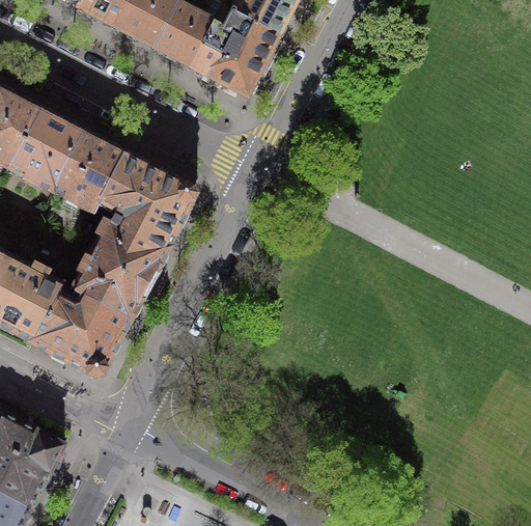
[(95,14),(116,24),(129,0),(80,0),(78,4),(95,14)]
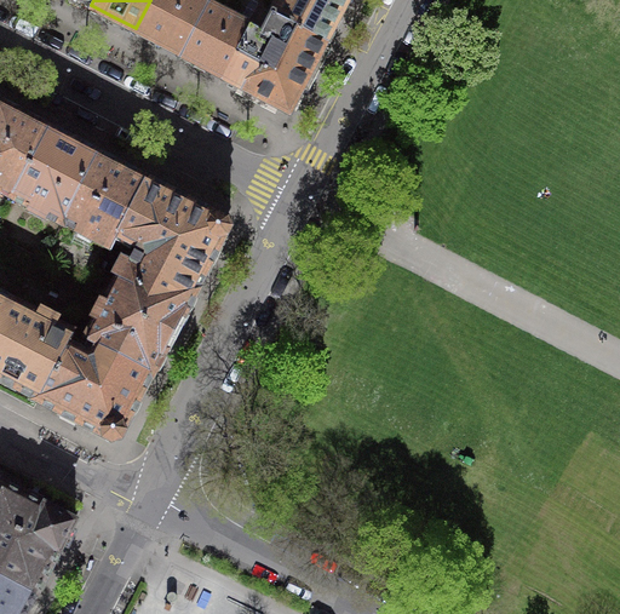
[(150,0),(136,28),(158,39),(182,52),(207,3),(202,0),(150,0)]
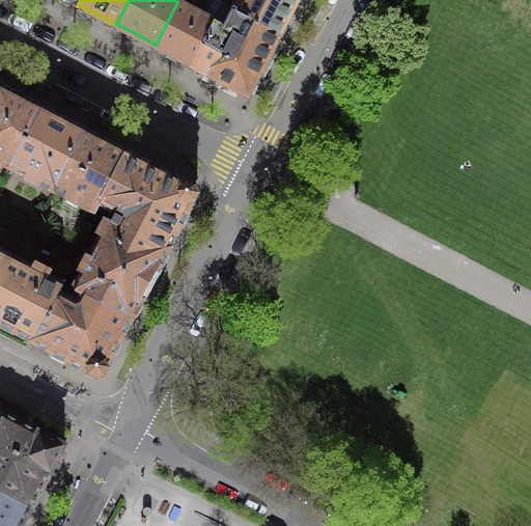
[(239,0),(234,9),(278,32),(291,8),(296,0),(239,0)]
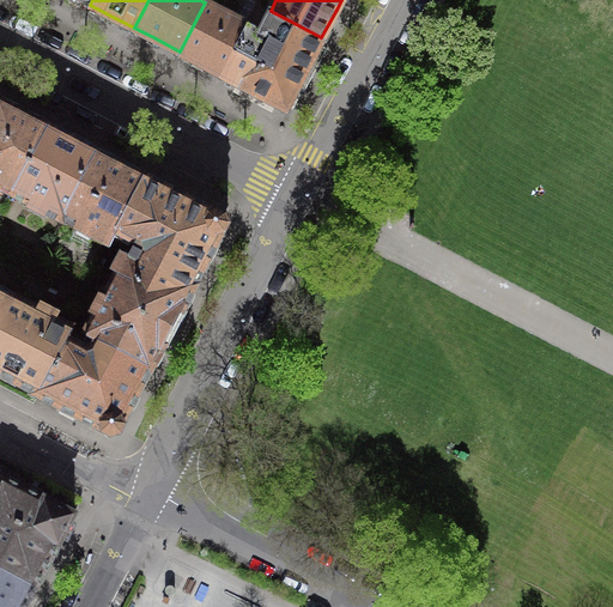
[(205,2),(180,52),(202,64),(224,74),(249,26),(205,2)]
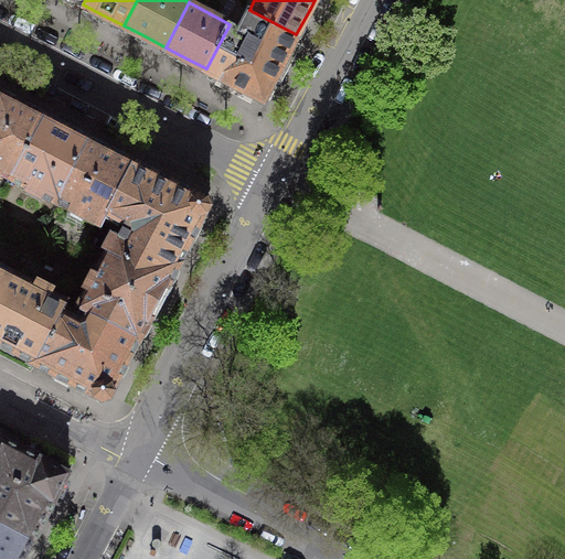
[(263,98),(296,34),(249,10),(240,30),(230,24),(206,68),(232,82),(263,98)]
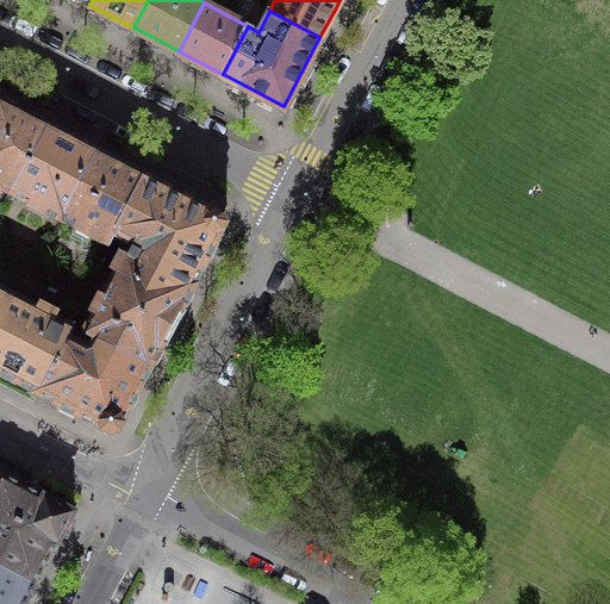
[(24,111),(0,98),(0,182),(13,190),(48,123),(39,118),(24,111)]
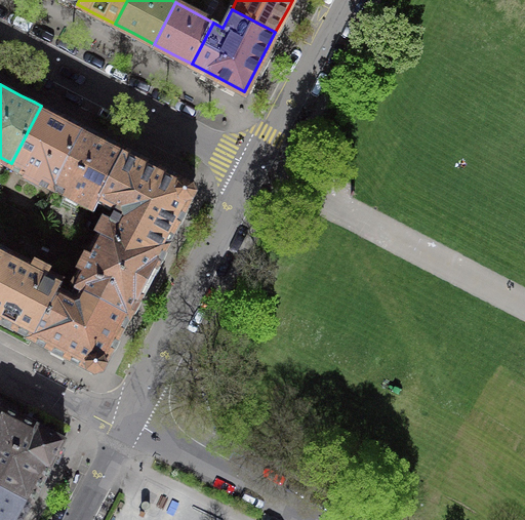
[(48,110),(41,106),(11,163),(52,185),(82,127),(62,117),(48,110)]
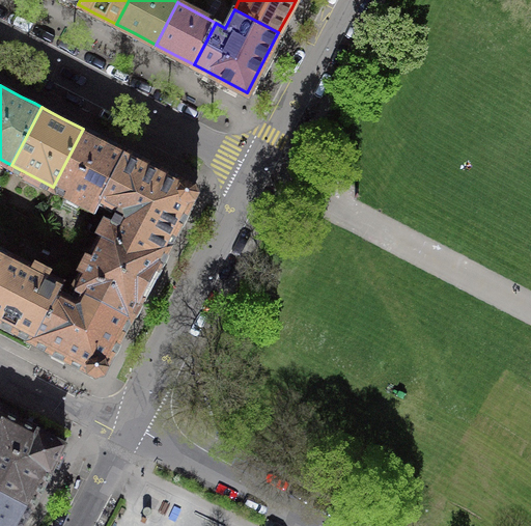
[(83,129),(53,187),(54,188),(56,186),(81,199),(79,202),(93,211),(124,150),(109,142),(104,140),(83,129)]
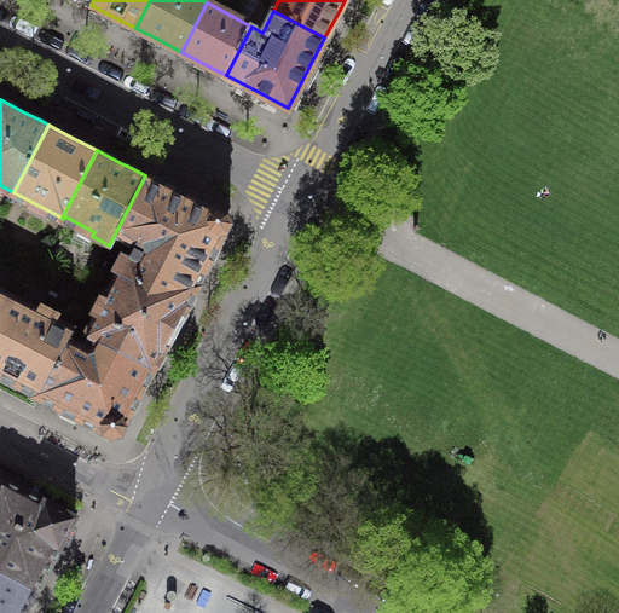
[(119,272),(184,306),(195,287),(196,288),(207,270),(203,267),(221,233),(226,231),(230,224),(229,219),(227,215),(220,210),(214,212),(189,198),(190,195),(172,185),(171,189),(145,175),(109,246),(110,246),(117,232),(137,242),(133,248),(129,255),(128,254),(119,272)]
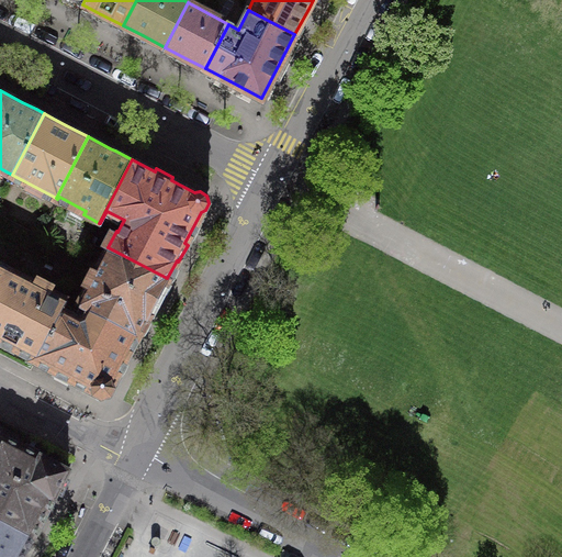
[(167,278),(108,247),(79,303),(138,334),(165,283),(167,278)]
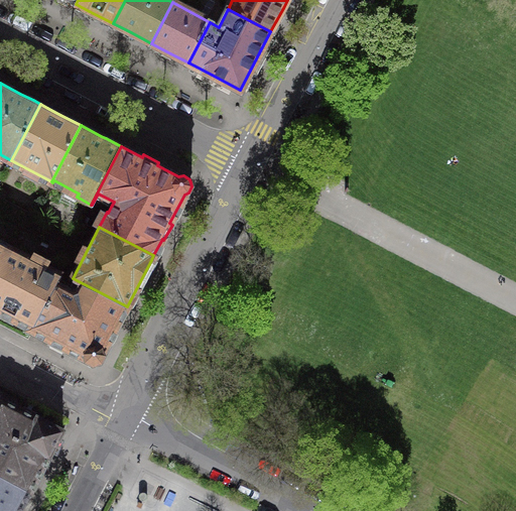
[(0,264),(9,247),(0,242),(0,264)]
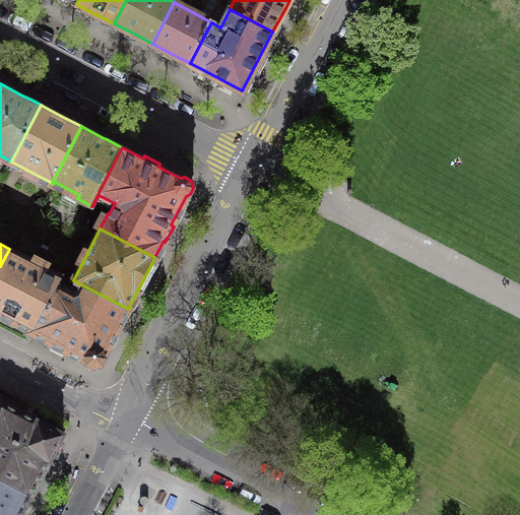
[(61,275),(9,249),(0,266),(0,316),(13,323),(14,321),(30,329),(30,330),(31,331),(61,275)]
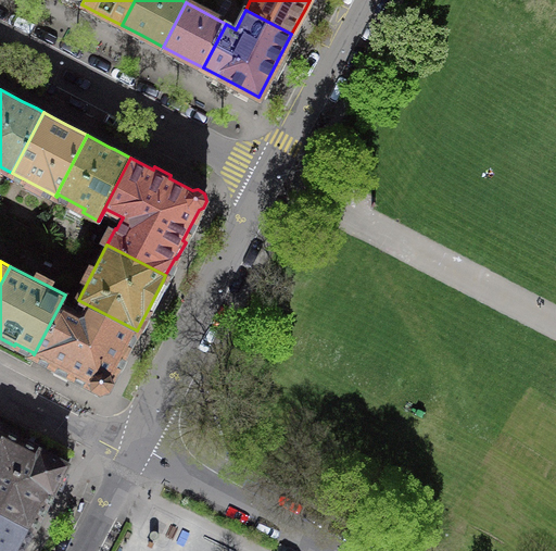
[(66,296),(65,295),(34,354),(54,364),(52,367),(61,372),(70,376),(71,373),(92,385),(93,388),(100,392),(104,391),(108,389),(112,383),(111,378),(127,347),(130,348),(139,332),(137,330),(78,300),(77,301),(87,307),(84,313),(77,315),(61,307),(66,296)]
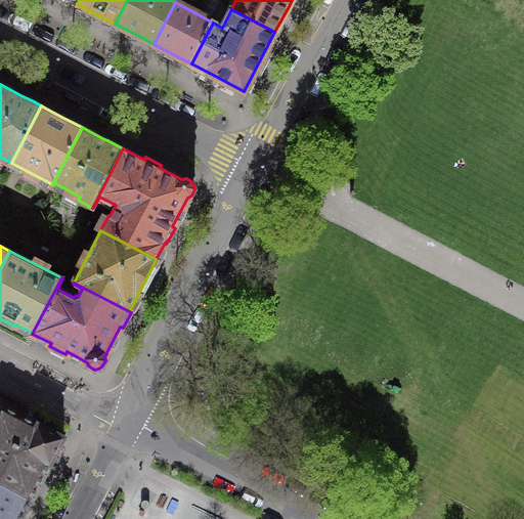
[(0,482),(30,499),(31,499),(36,490),(64,435),(0,401),(0,482)]
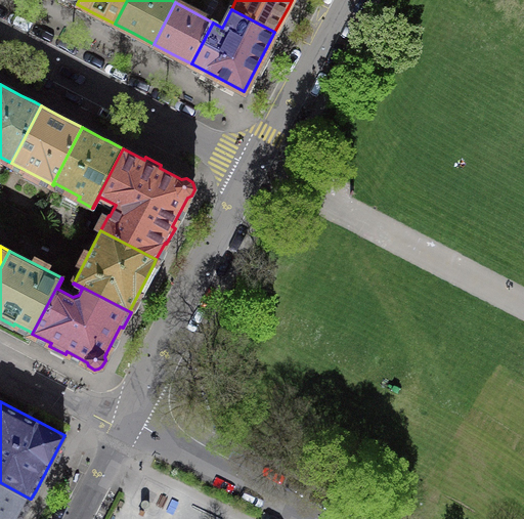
[(0,518),(18,518),(26,507),(30,499),(0,482),(0,518)]
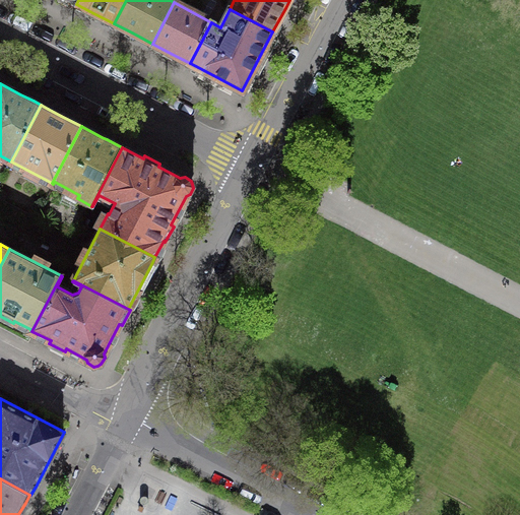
[(148,495),(147,494),(146,493),(145,492),(144,492),(143,492),(141,493),(141,494),(140,495),(140,496),(140,498),(141,499),(142,500),(143,500),(144,500),(146,500),(147,499),(148,498),(148,497),(148,495)]
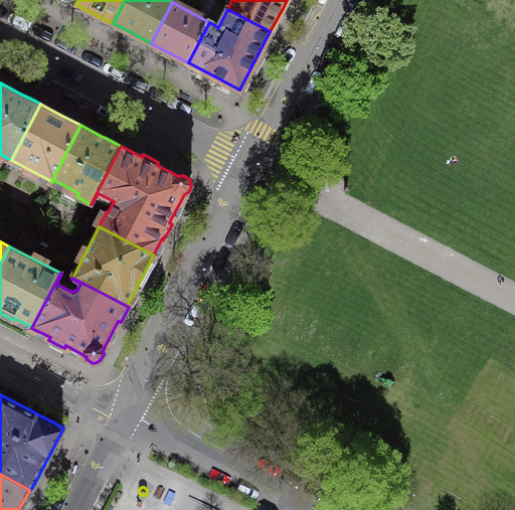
All buildings are outlined.
